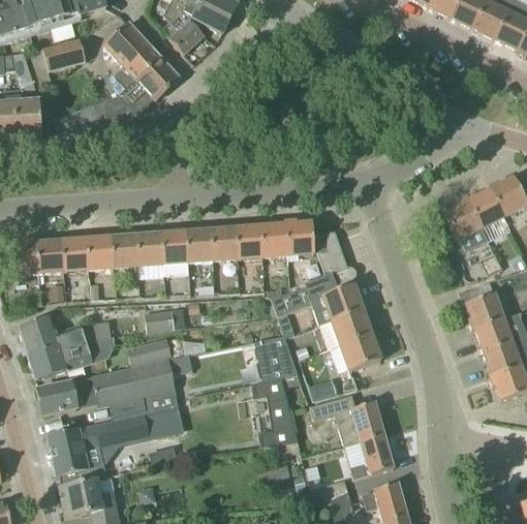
[(21,0),(0,6),(0,38),(106,6),(104,0),(21,0)]
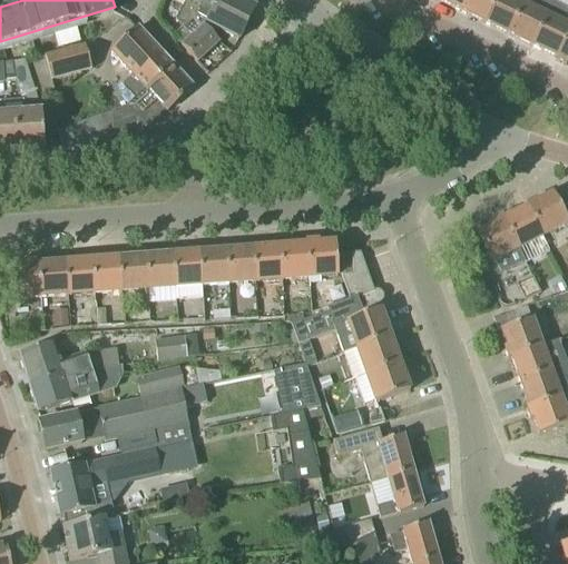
[(185,0),(177,16),(186,26),(198,13),(202,8),(211,12),(216,0),(185,0)]
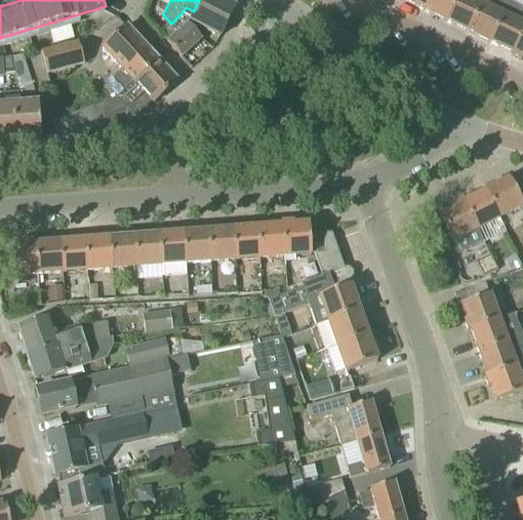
[(183,12),(171,24),(176,30),(168,37),(183,53),(203,35),(194,25),(196,21),(220,33),(236,3),(230,0),(199,0),(194,11),(186,7),(183,12)]
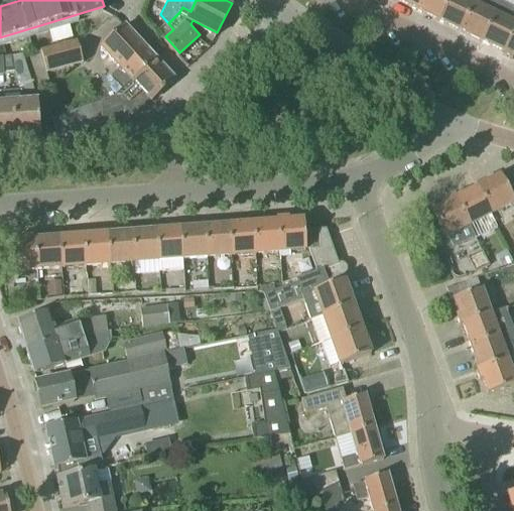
[(420,0),(417,6),(438,16),(446,0),(420,0)]
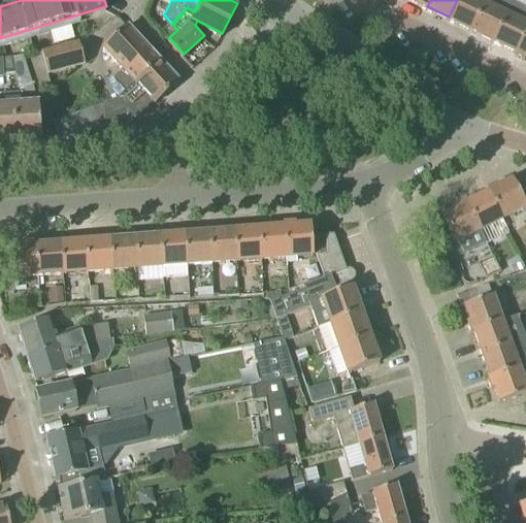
[(457,0),(449,17),(471,28),(485,0),(457,0)]
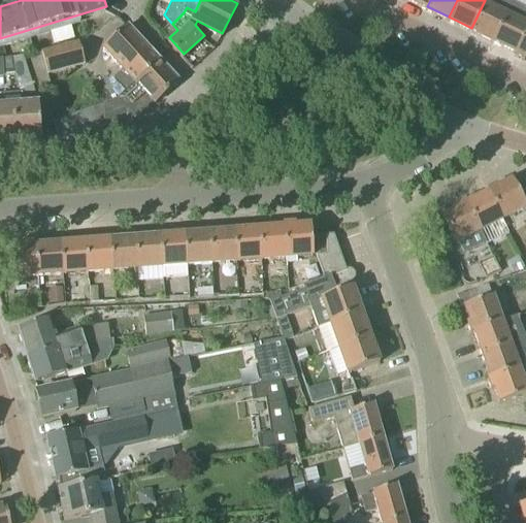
[(493,38),(506,10),(485,0),(471,28),(493,38)]
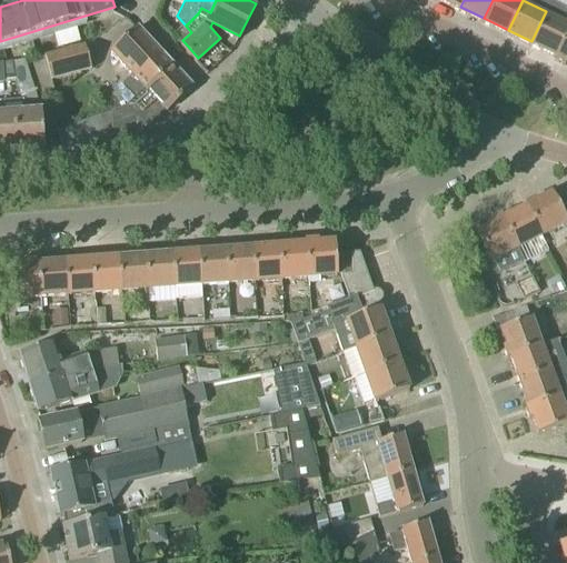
[(546,11),(531,41),(557,53),(566,33),(566,4),(557,0),(554,0),(548,12),(546,11)]
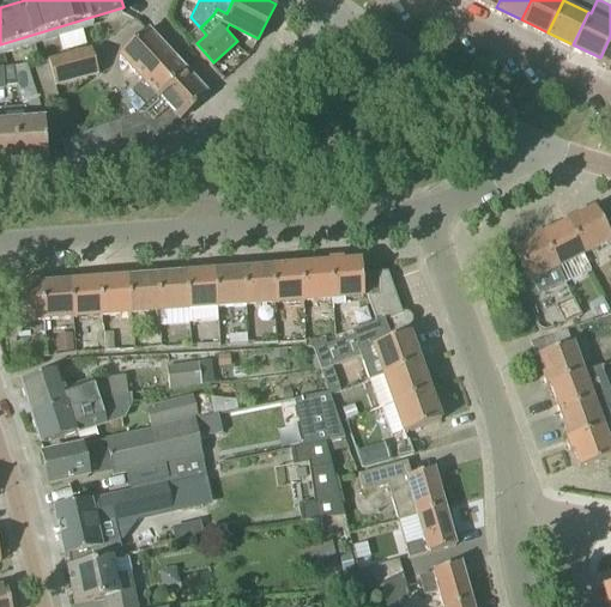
[(186,65),(150,26),(121,52),(157,91),(186,65)]
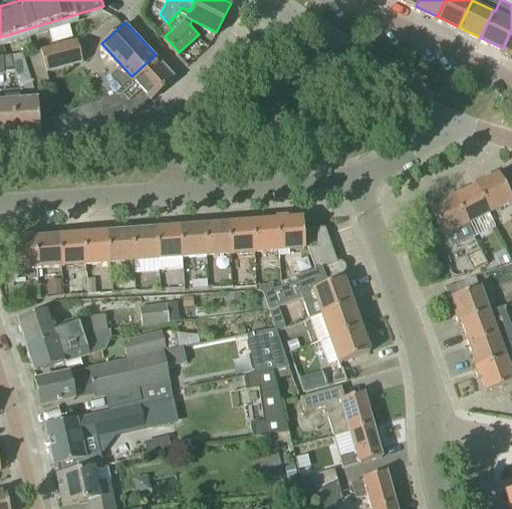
[(511,30),(503,48),(502,50),(511,55),(511,30)]
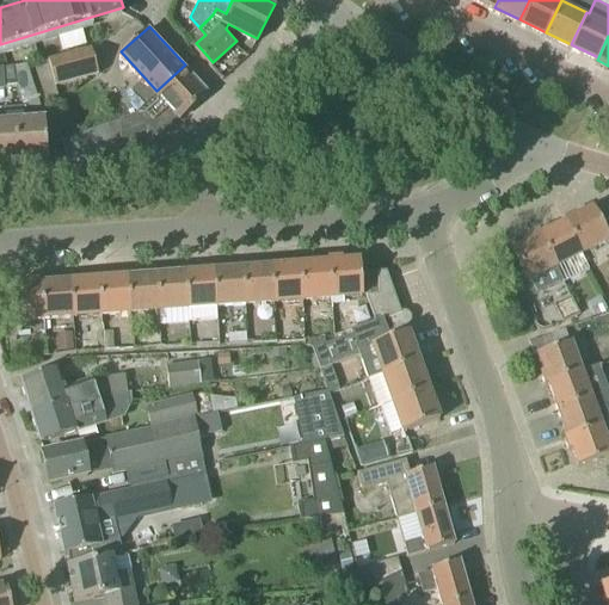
[(92,45),(50,57),(57,81),(99,68),(92,45)]
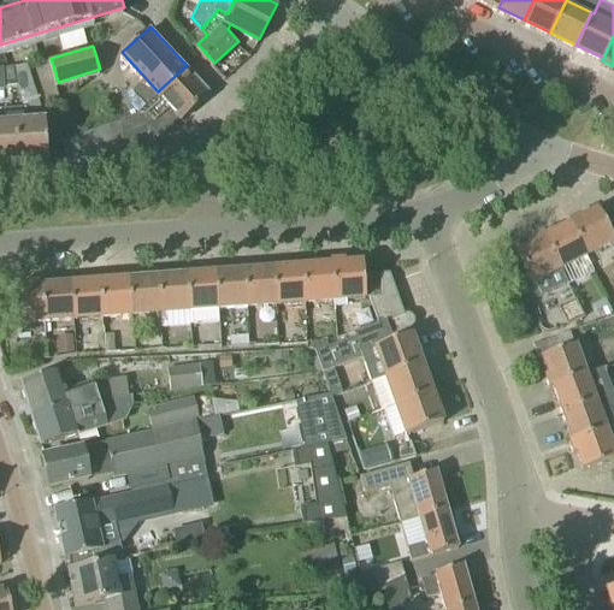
[(28,61),(13,64),(27,110),(41,106),(28,61)]
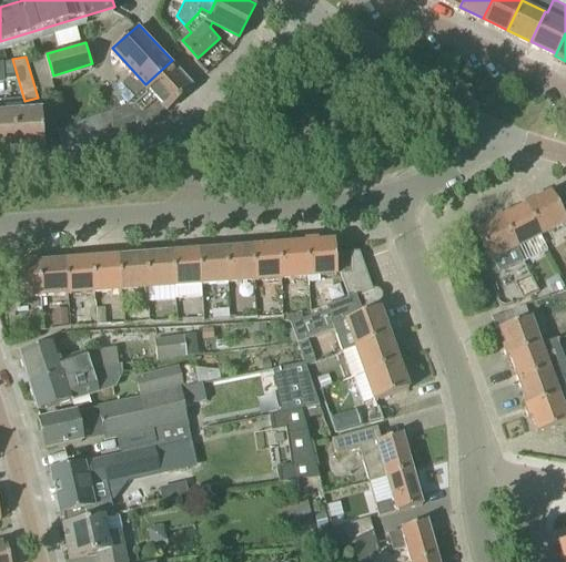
[(112,106),(114,136),(134,135),(194,83),(172,60),(145,84),(125,103),(125,102),(112,106)]
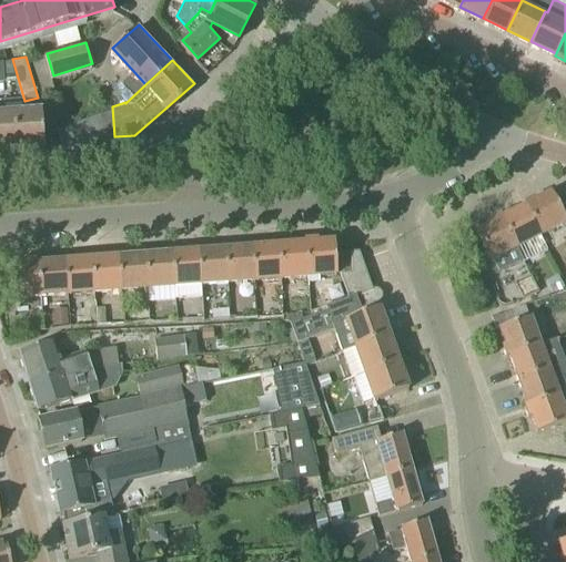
[(27,147),(44,146),(42,109),(23,110),(7,111),(6,100),(0,100),(0,150),(8,150),(27,147)]
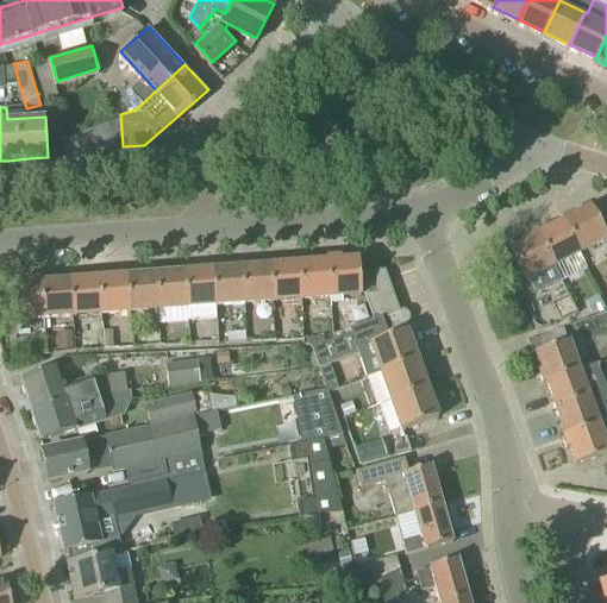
[(581,249),(606,236),(606,230),(592,203),(575,212),(574,209),(564,214),(581,249)]
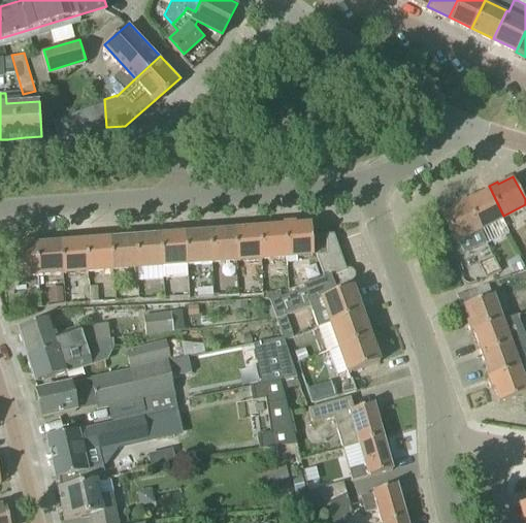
[(503,216),(489,186),(488,187),(489,189),(467,200),(466,198),(465,198),(481,227),(487,238),(488,241),(511,230),(503,216)]
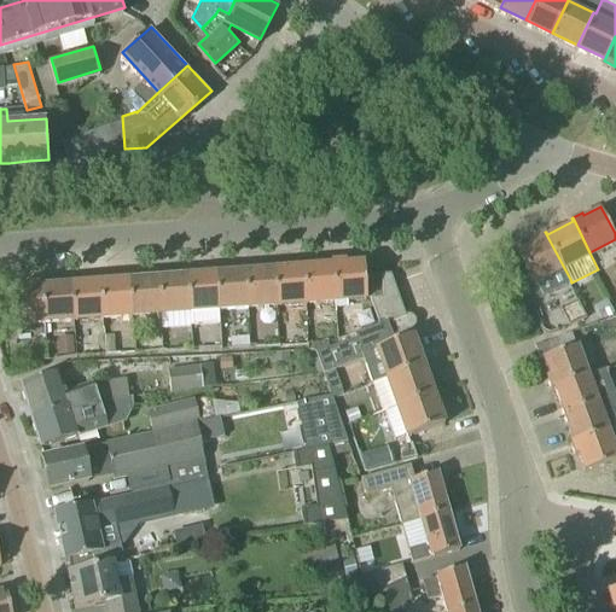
[(563,266),(545,232),(535,237),(536,240),(519,249),(535,280),(538,279),(545,292),(570,279),(563,266)]
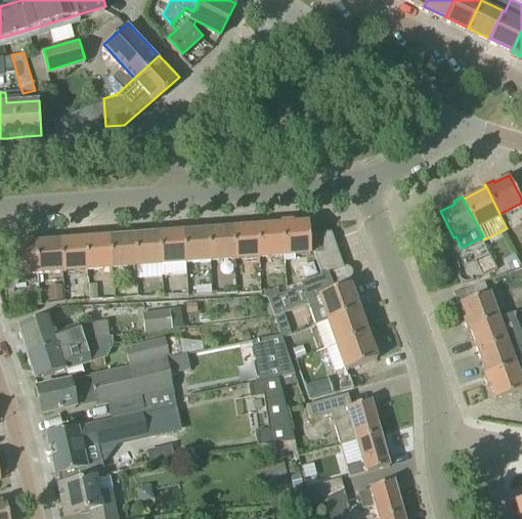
[(287,252),(284,219),(283,219),(283,222),(259,224),(261,254),(287,252)]
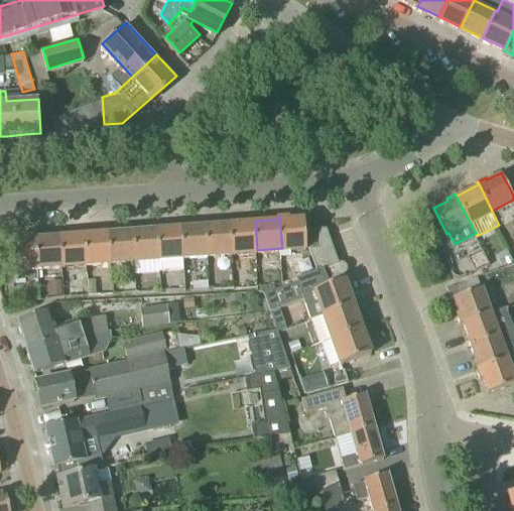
[(306,246),(306,245),(305,227),(304,217),(289,218),(288,216),(279,216),(282,248),(306,246)]
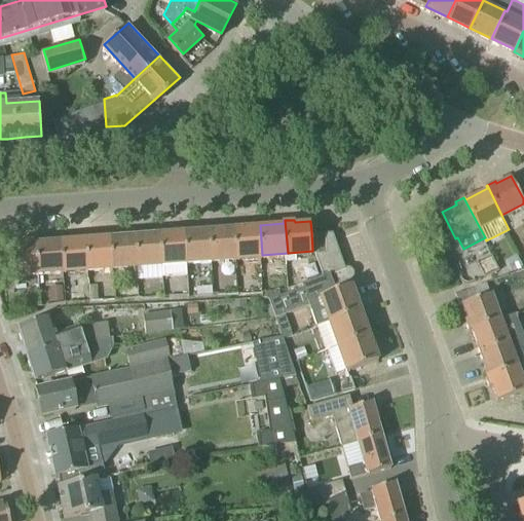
[(262,255),(260,225),(235,227),(237,257),(262,255)]
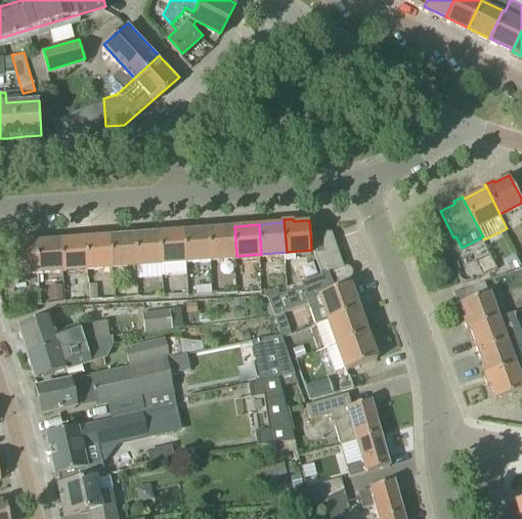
[(236,256),(234,226),(209,227),(212,258),(236,256)]
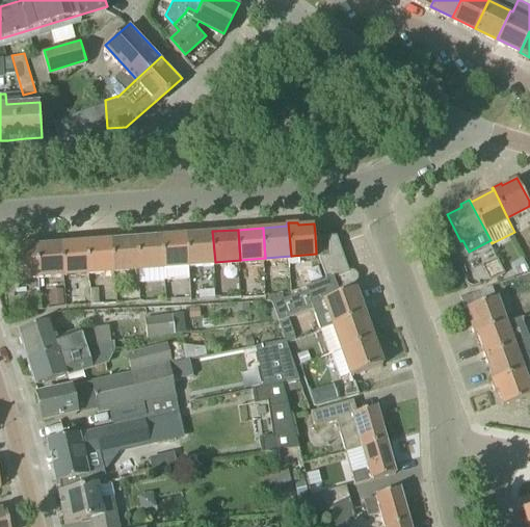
[(215,262),(212,231),(188,233),(190,263),(215,262)]
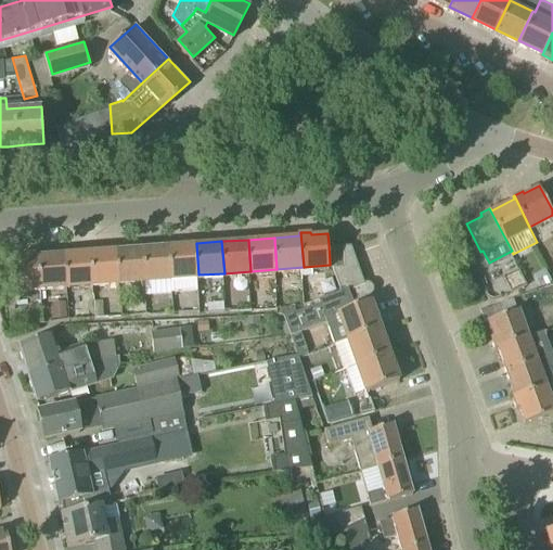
[(198,275),(196,243),(169,245),(171,277),(172,288),(198,286),(197,275),(198,275)]
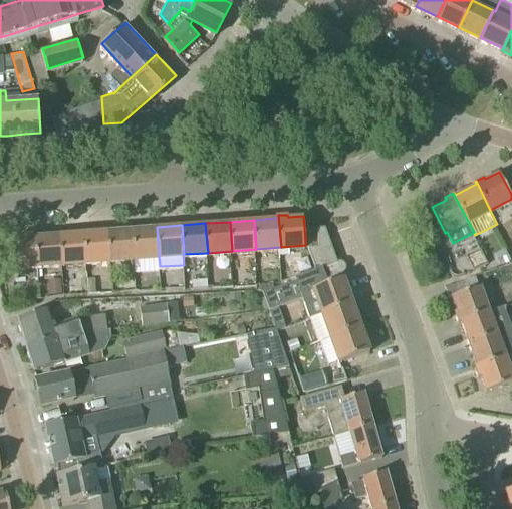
[(305,244),(309,244),(319,244),(318,225),(304,226),(305,244)]
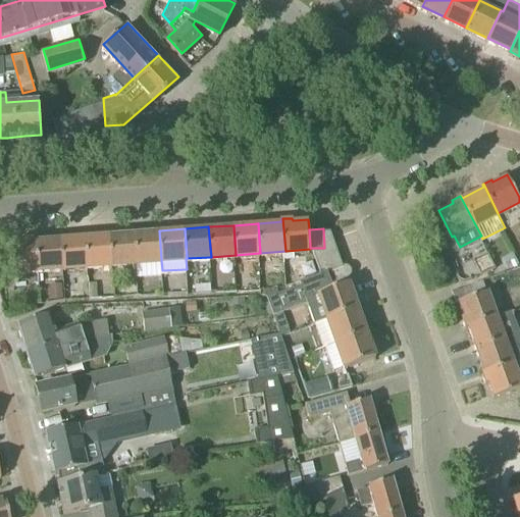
[(314,248),(322,271),(328,268),(331,276),(341,273),(340,271),(341,271),(345,273),(349,272),(351,269),(349,265),(348,264),(346,263),(344,264),(330,228),(323,228),(324,248),(314,248)]
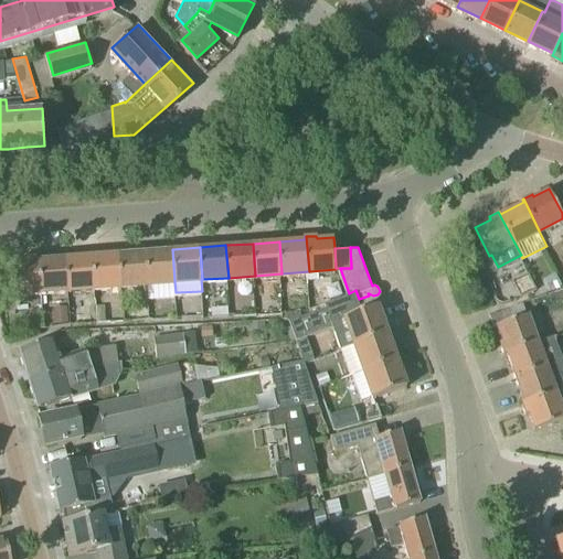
[(172,249),(146,251),(148,283),(174,281),(172,249)]
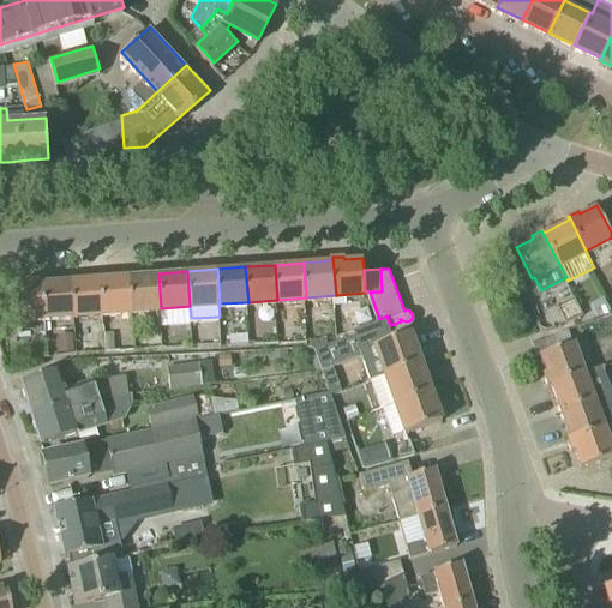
[(159,274),(130,275),(133,311),(161,308),(159,274)]
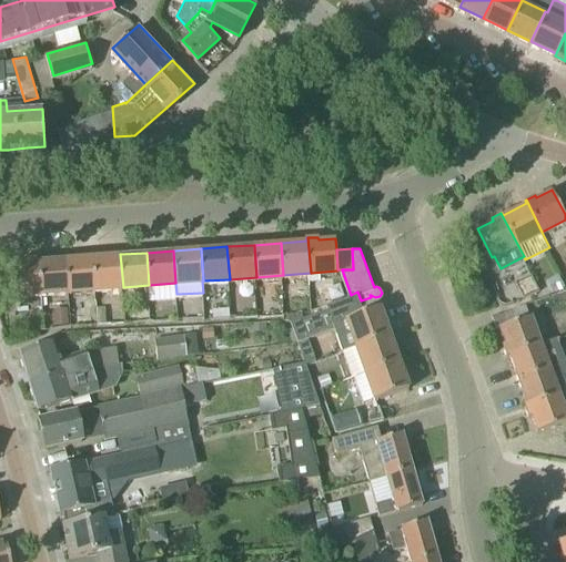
[(97,288),(123,287),(120,254),(94,256),(97,288)]
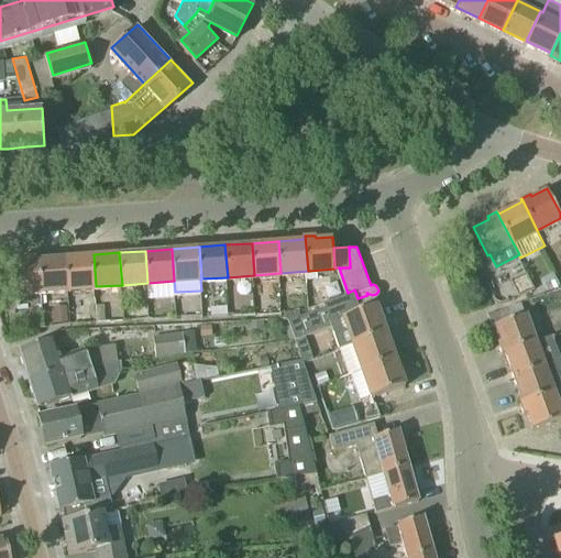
[(67,256),(68,288),(96,286),(94,254),(67,256)]
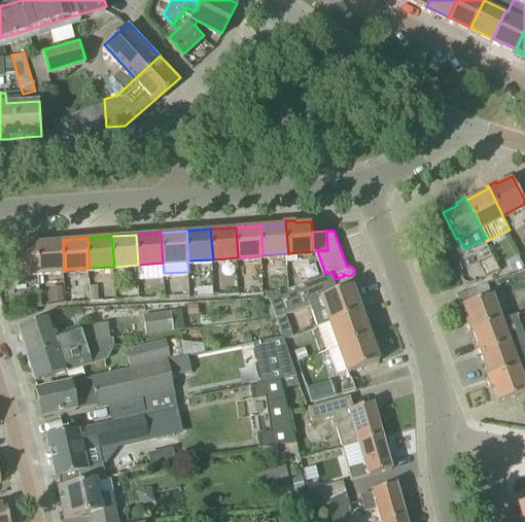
[(39,272),(37,242),(37,239),(26,240),(27,243),(10,244),(12,274),(39,272)]
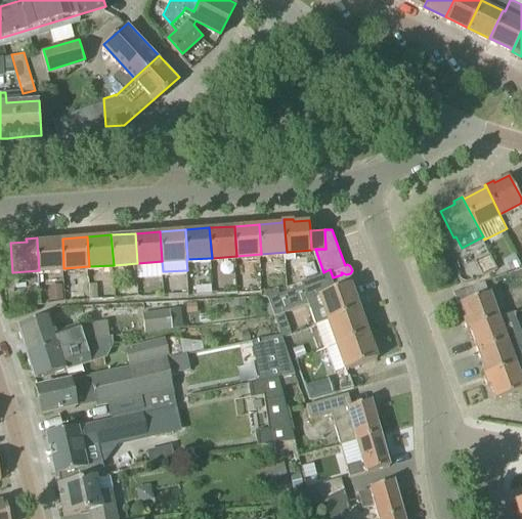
[(62,239),(37,241),(39,270),(63,268),(62,239)]
